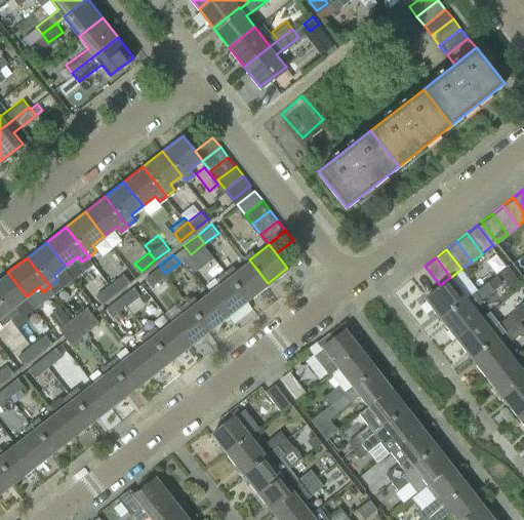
[(248,298),(268,283),(249,260),(237,270),(233,265),(226,270),(248,298)]
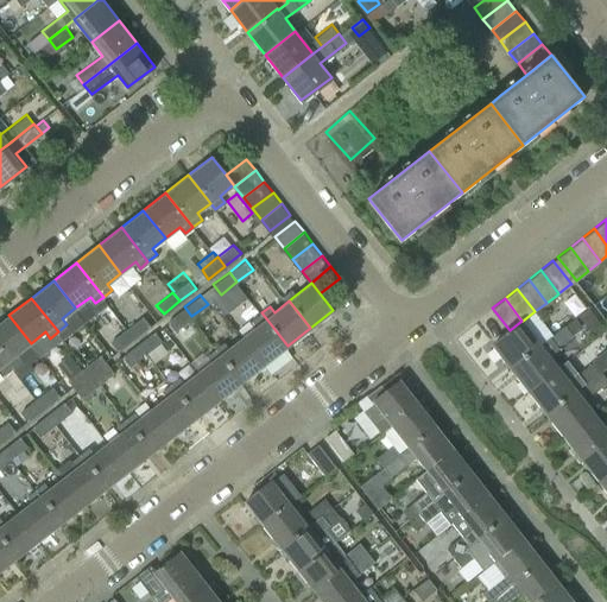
[(184,306),(168,319),(176,329),(191,316),(184,306)]
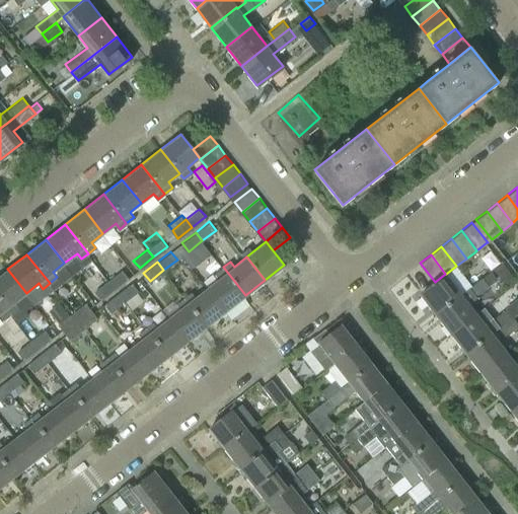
[(226,310),(245,295),(223,267),(216,272),(220,278),(208,287),(226,310)]
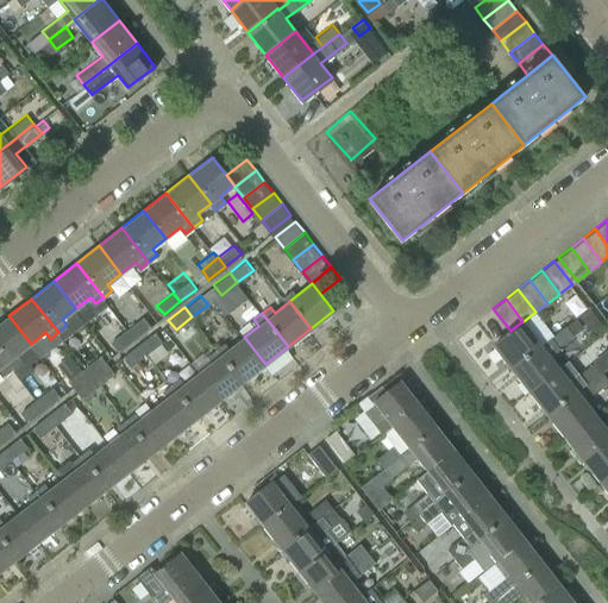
[(0,321),(0,351),(13,368),(23,360),(17,355),(31,344),(8,315),(0,321)]
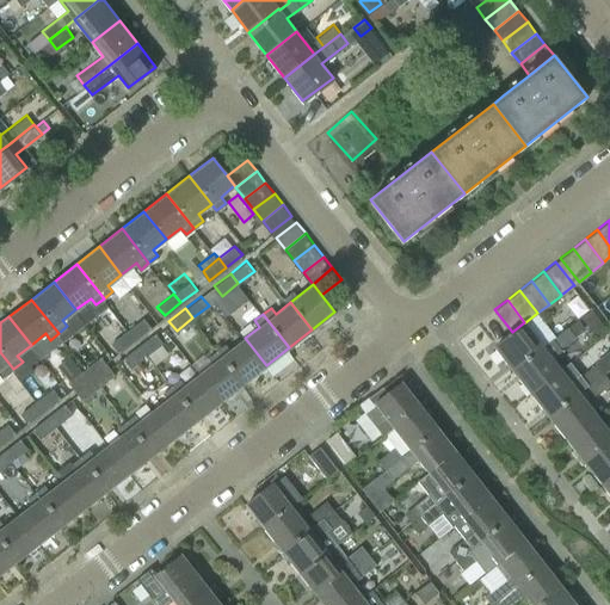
[(135,338),(152,326),(145,316),(128,328),(135,338)]
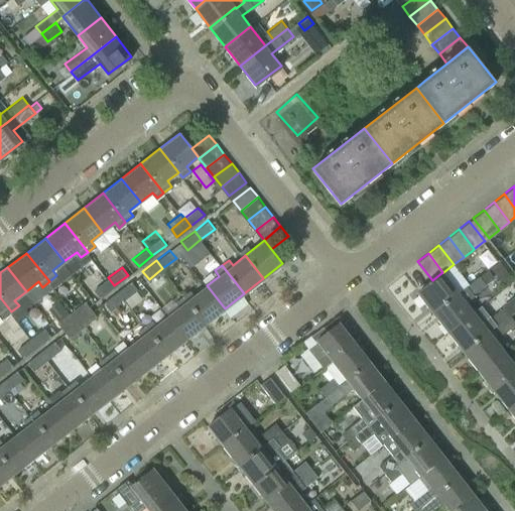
[(417,292),(432,311),(459,291),(443,272),(442,272),(432,280),(417,292)]
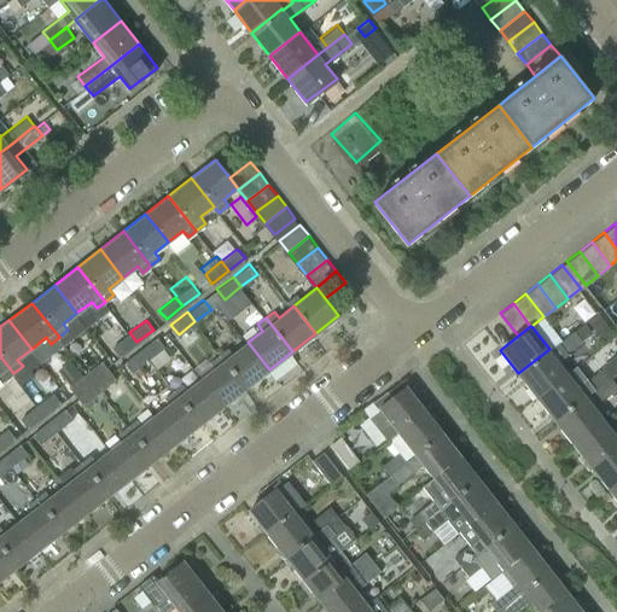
[(518,373),(536,396),(568,372),(558,361),(568,354),(566,351),(582,338),(575,328),(558,342),(549,349),(518,373)]
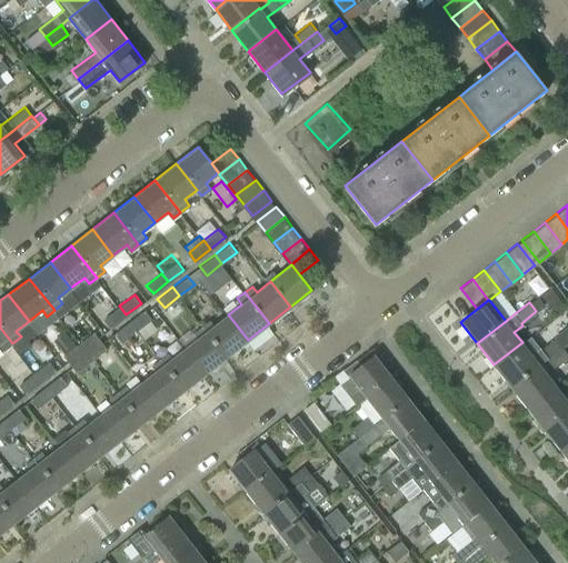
[(126,314),(119,305),(105,318),(111,327),(126,314)]
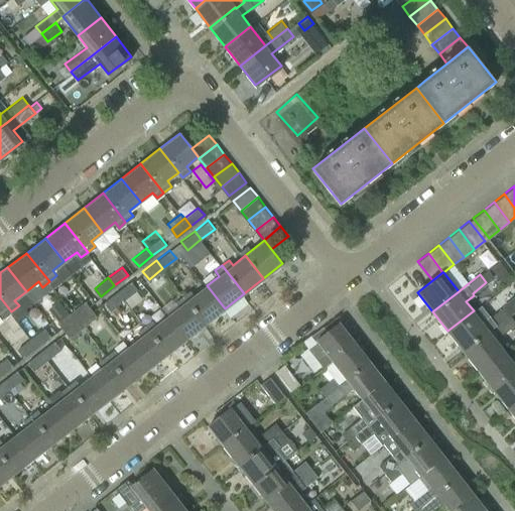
[(118,290),(125,298),(138,288),(131,279),(118,290)]
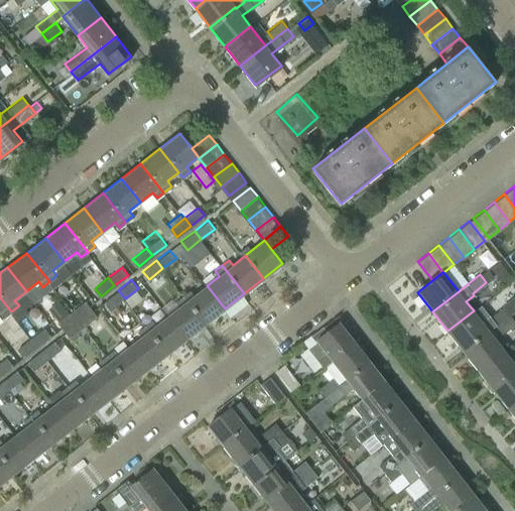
[(206,324),(225,308),(207,285),(195,294),(189,289),(182,294),(206,324)]
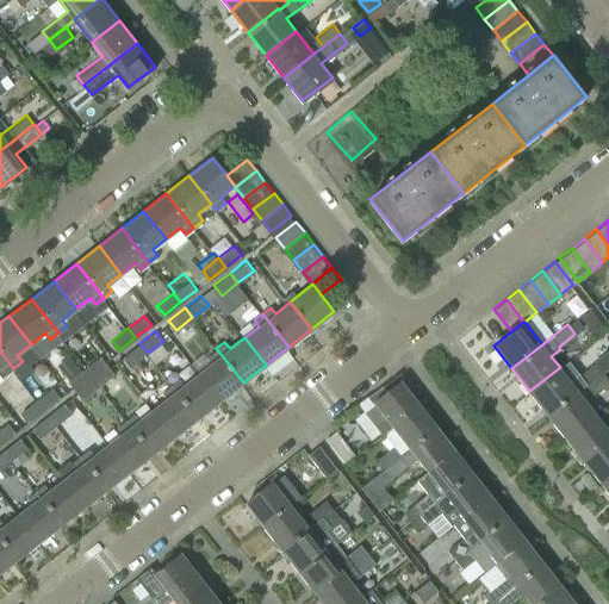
[(140,343),(123,355),(131,366),(148,353),(140,343)]
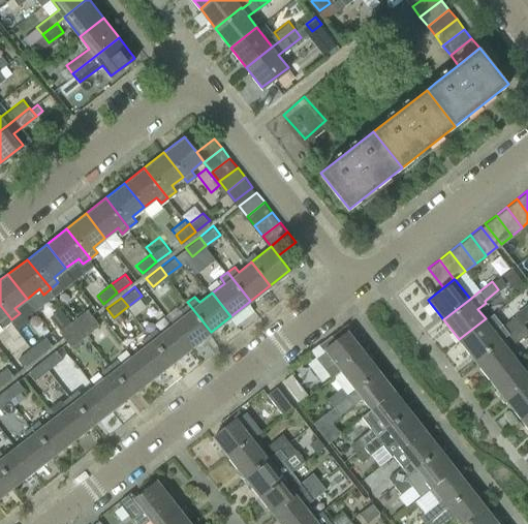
[(191,347),(211,332),(187,302),(180,308),(185,313),(173,324),(191,347)]
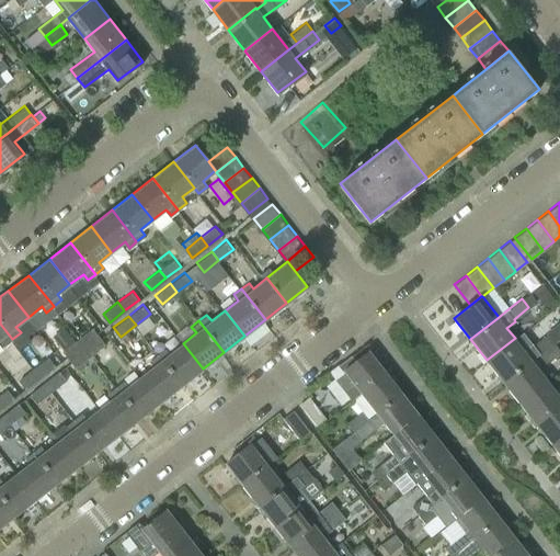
[(12,339),(0,324),(0,338),(4,344),(12,339)]
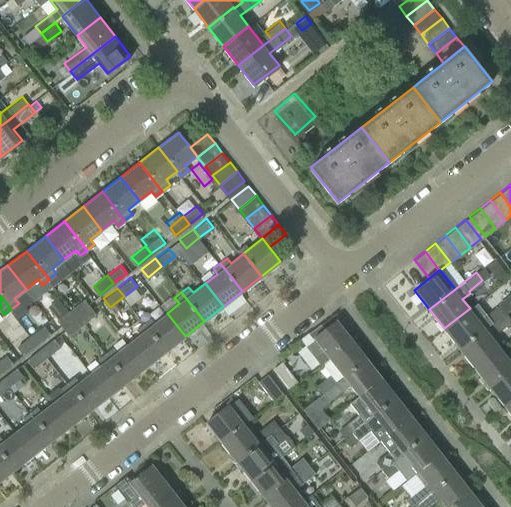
[(77,315),(91,305),(85,297),(71,307),(77,315)]
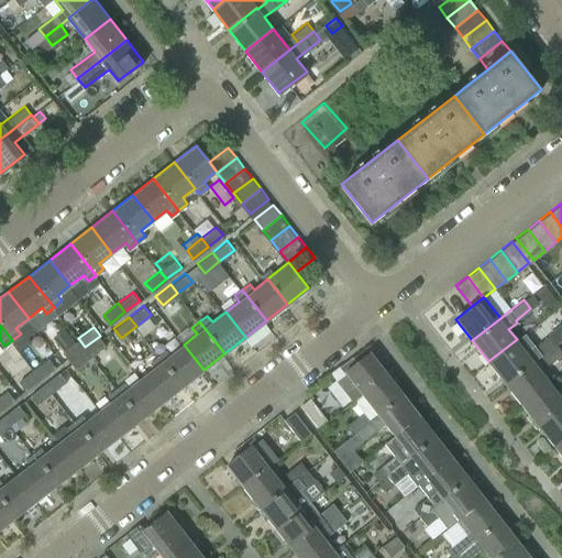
[(541,353),(557,342),(550,334),(535,345),(541,353)]
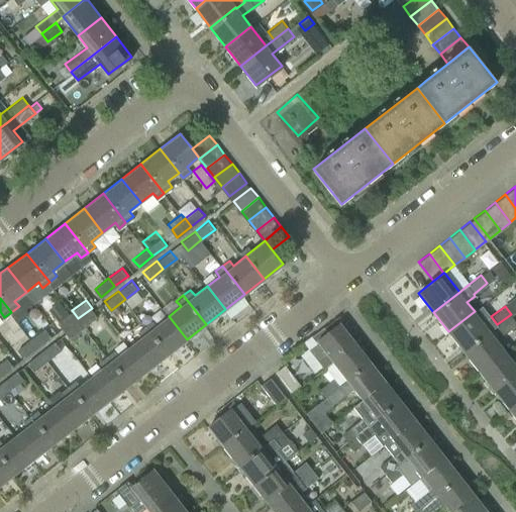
[(84,326),(85,326),(98,315),(92,308),(78,318),(84,326)]
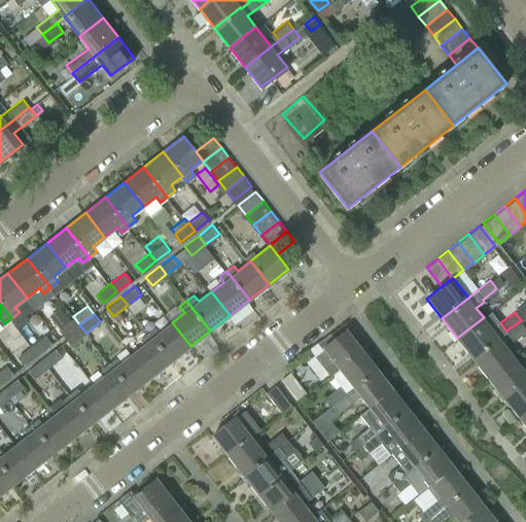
[(59,327),(64,333),(65,336),(79,324),(73,316),(59,327)]
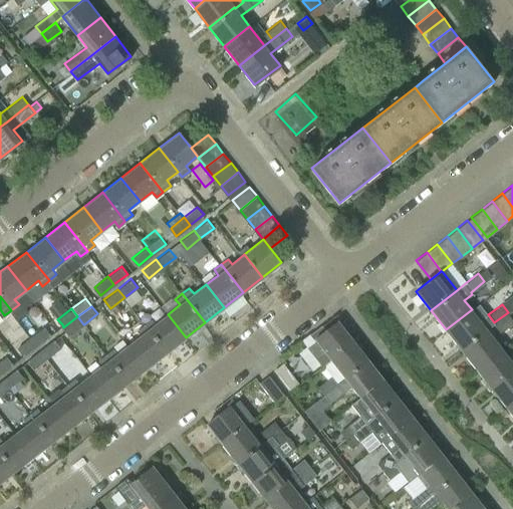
[(461,348),(487,329),(472,309),(446,329),(461,348)]
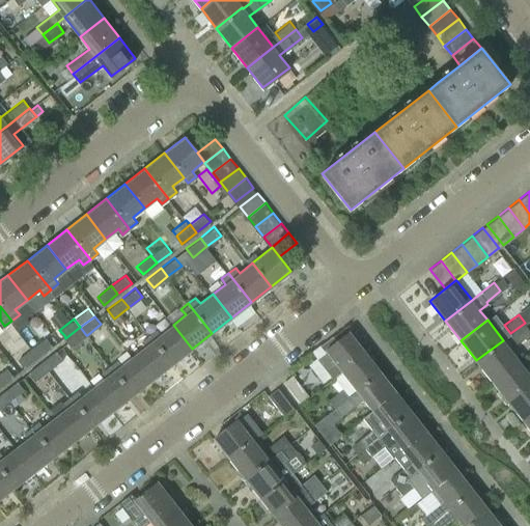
[(529,329),(525,323),(510,333),(518,342),(529,332),(529,329)]
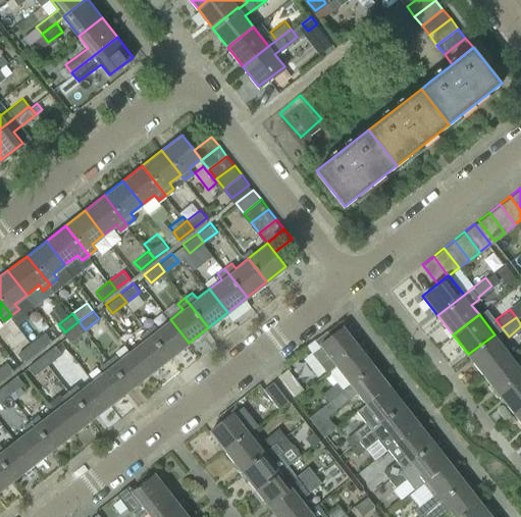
[(169,358),(189,343),(170,319),(158,328),(154,322),(147,328),(169,358)]
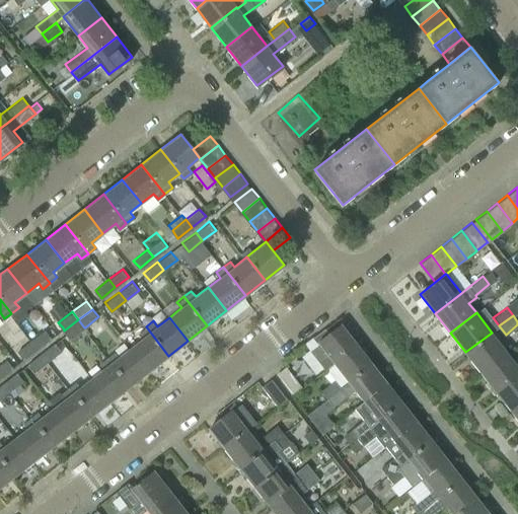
[(78,319),(64,331),(71,339),(84,327),(78,319)]
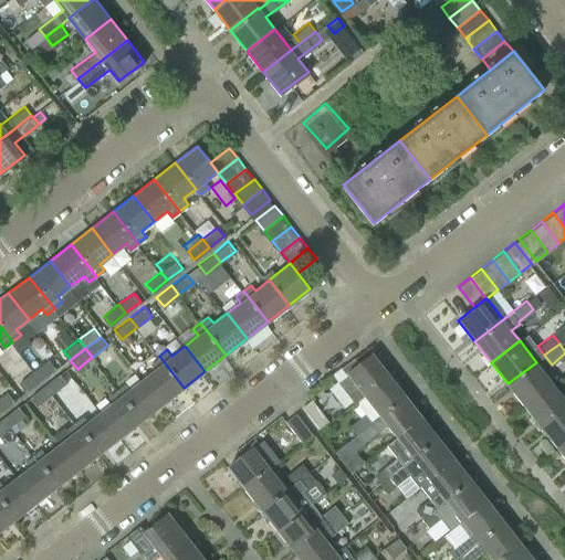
[(347,372),(364,394),(389,374),(373,354),(347,372)]
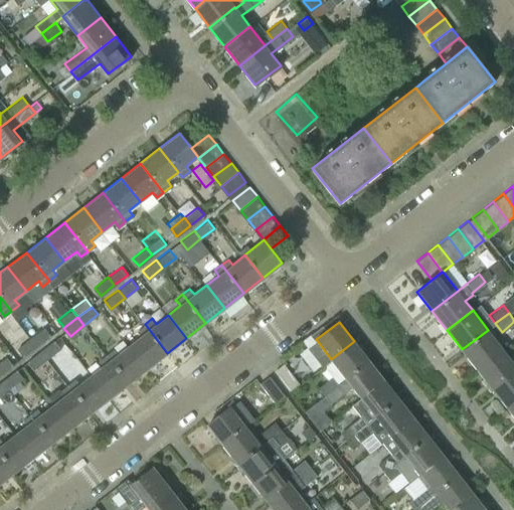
[(148,368),(167,353),(145,324),(137,329),(142,335),(130,344),(148,368)]
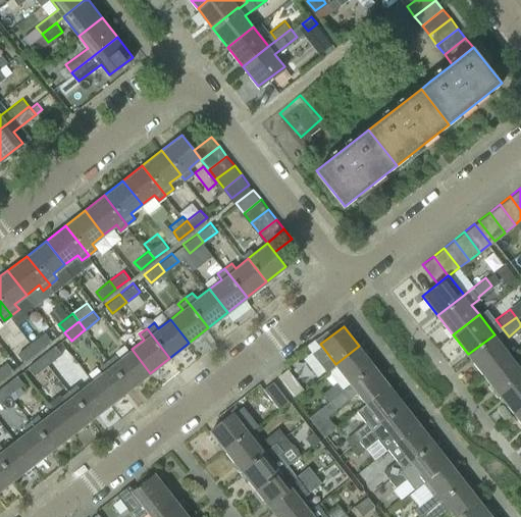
[(38,349),(52,339),(45,330),(32,341),(38,349)]
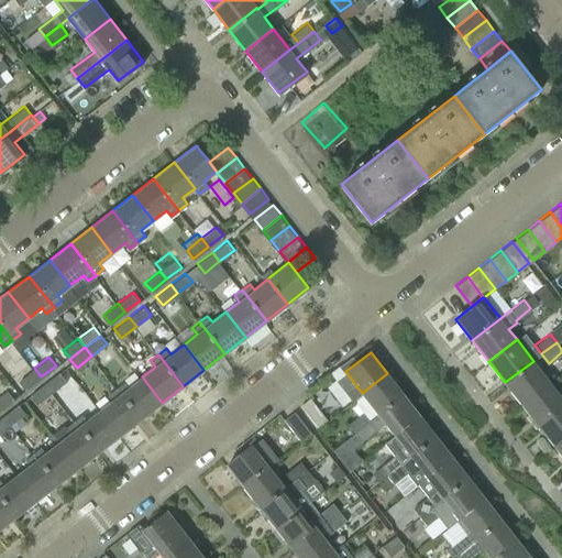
[(549,382),(533,361),(505,382),(521,403),(549,382)]
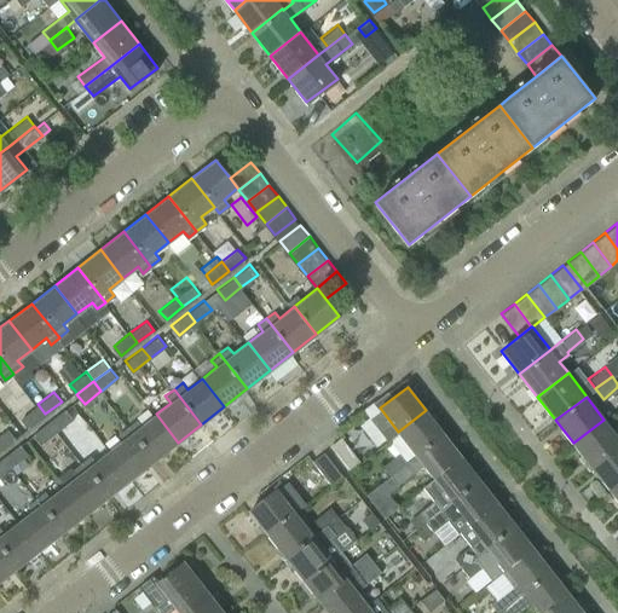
[(45,414),(38,404),(22,417),(29,427),(45,414)]
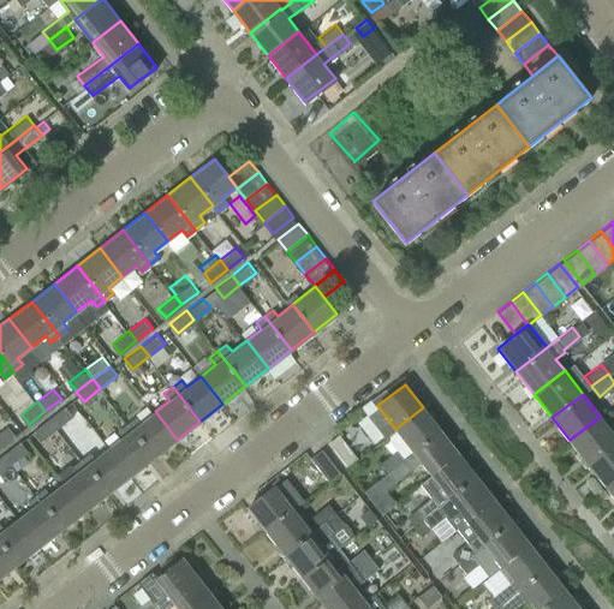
[(49,417),(58,427),(73,415),(65,405),(49,417)]
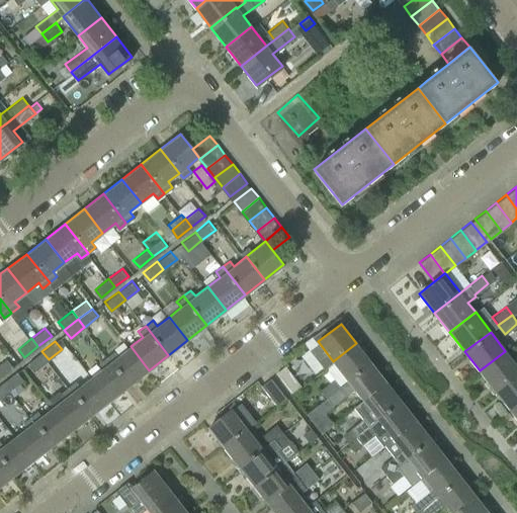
[(370,362),(356,343),(333,361),(348,379),(370,362)]
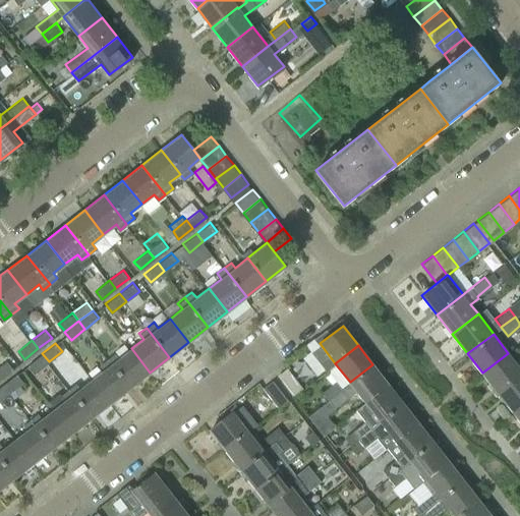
[(130,387),(150,373),(131,348),(119,357),(115,352),(108,358),(130,387)]
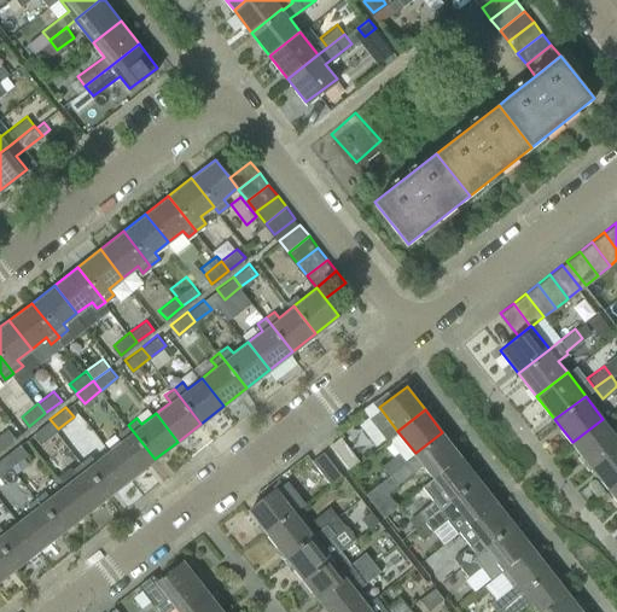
[(50,419),(34,431),(41,441),(58,429),(50,419)]
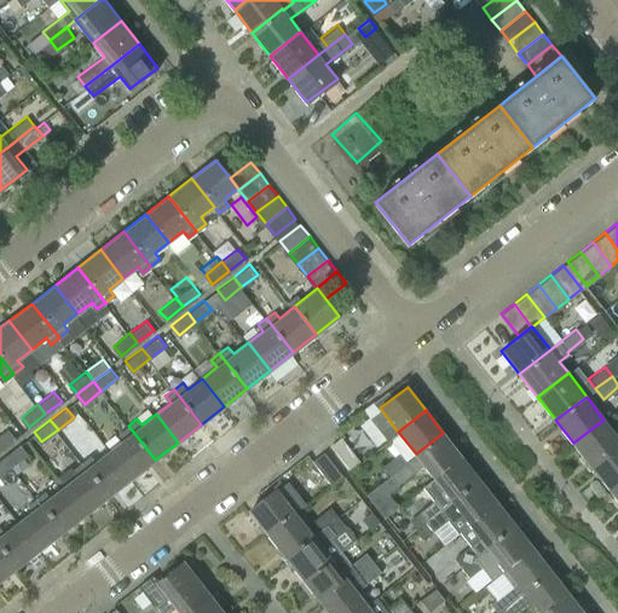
[(591,466),(617,445),(617,437),(604,420),(573,443),(591,466)]
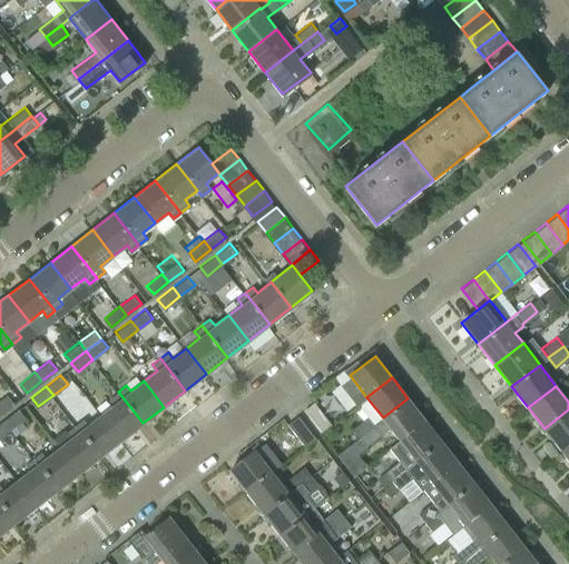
[(121,439),(143,423),(118,392),(110,397),(115,403),(101,414),(121,439)]
